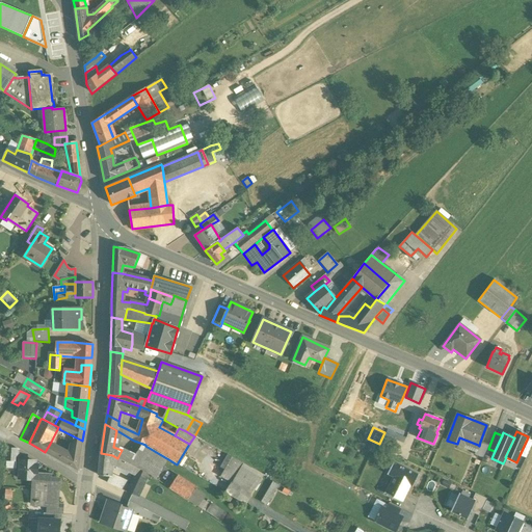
[(386,433),(381,447),(393,451),(397,437),(386,433)]
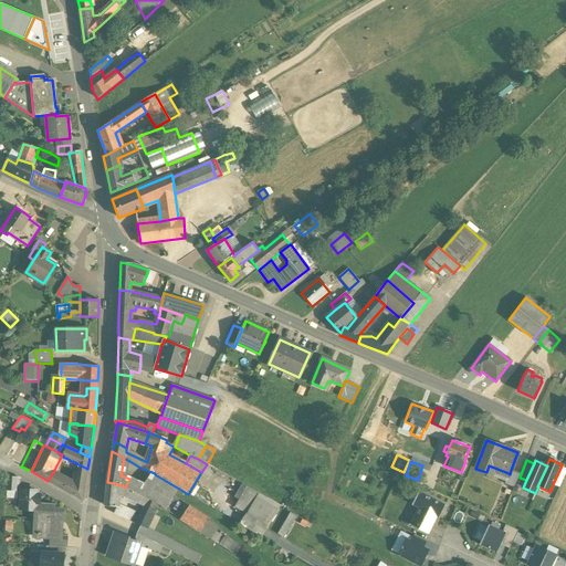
[(87,469),(74,462),(72,469),(77,471),(76,473),(86,477),(87,469)]
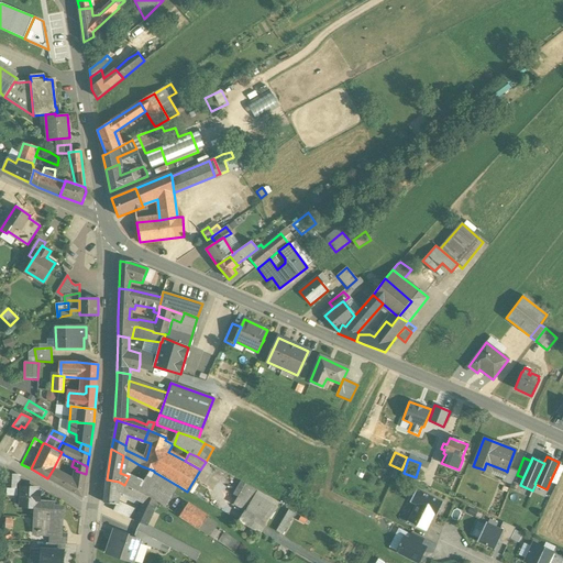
[(558,465),(550,482),(556,485),(562,471),(562,466),(558,465)]
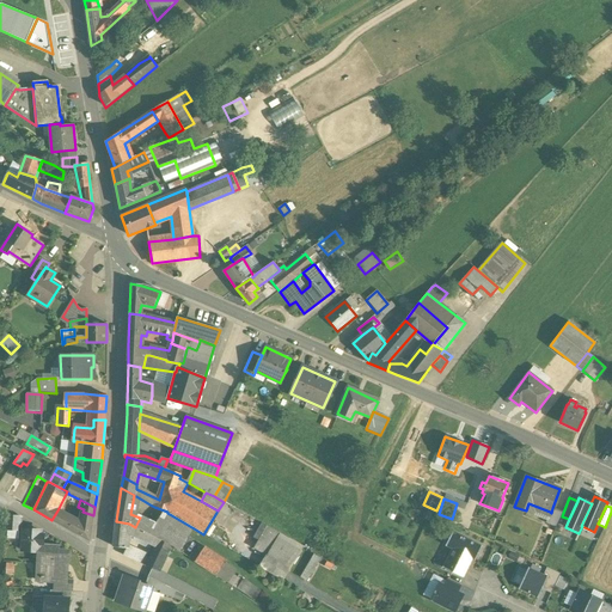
[(154,524),(140,518),(135,527),(144,532),(171,546),(175,548),(179,551),(185,542),(194,528),(167,513),(167,512),(154,507),(153,509),(157,510),(157,513),(160,514),(154,524)]
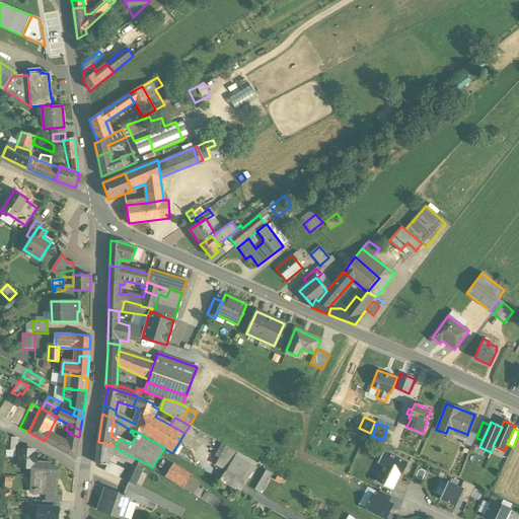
[(477,435),(468,431),(467,435),(466,434),(462,443),(472,447),(476,438),(477,435)]
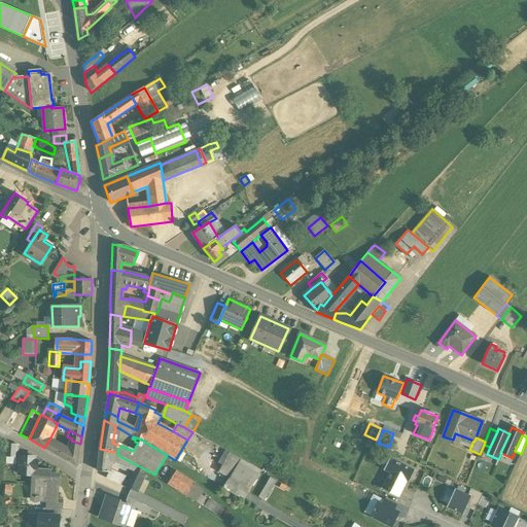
[(51,441),(49,440),(44,448),(77,465),(80,444),(71,441),(69,448),(68,448),(67,449),(51,441)]
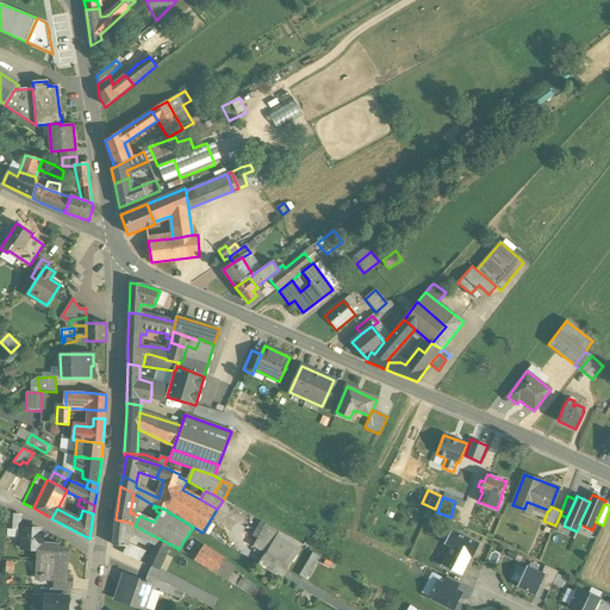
[(20,516),(5,515),(5,528),(20,528),(20,516)]
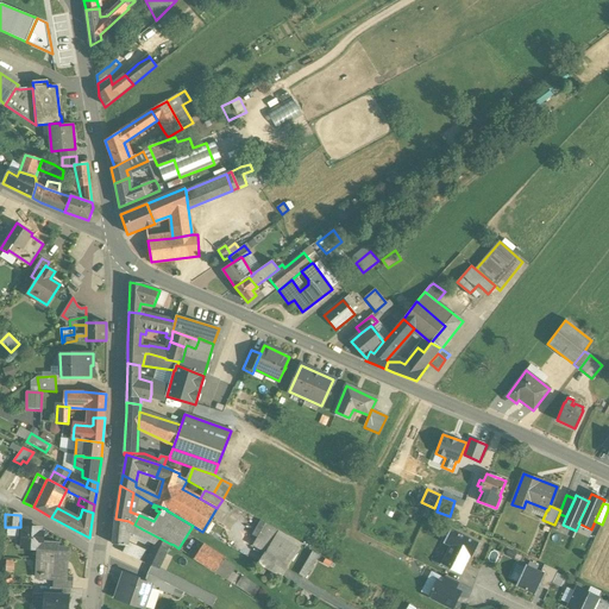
[(129,521),(115,519),(112,544),(124,545),(124,544),(129,544),(130,532),(139,538),(143,529),(135,525),(129,521)]
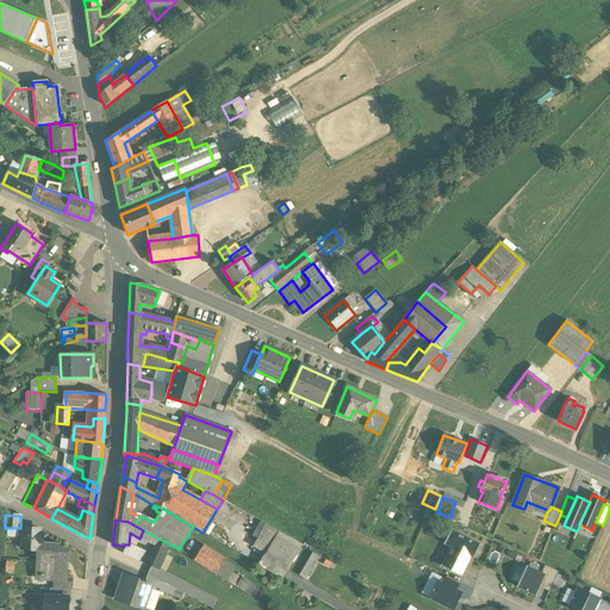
[(302,545),(261,522),(253,536),(257,539),(253,547),(266,554),(260,566),(281,578),(302,545)]
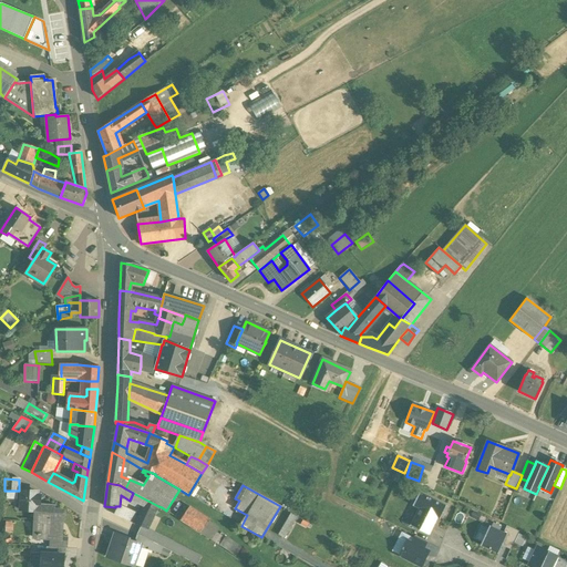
[(37,492),(21,491),(21,500),(19,503),(19,507),(20,511),(35,512),(35,504),(40,504),(41,495),(38,495),(38,494),(37,492)]
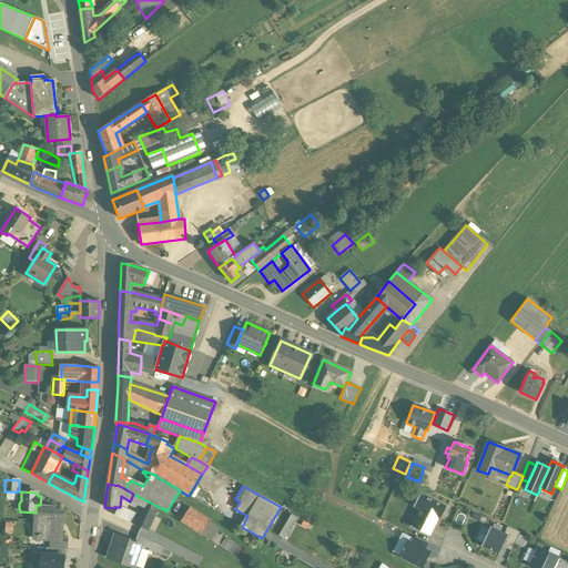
[(159,507),(133,494),(130,501),(142,508),(134,525),(141,528),(148,530),(159,507)]
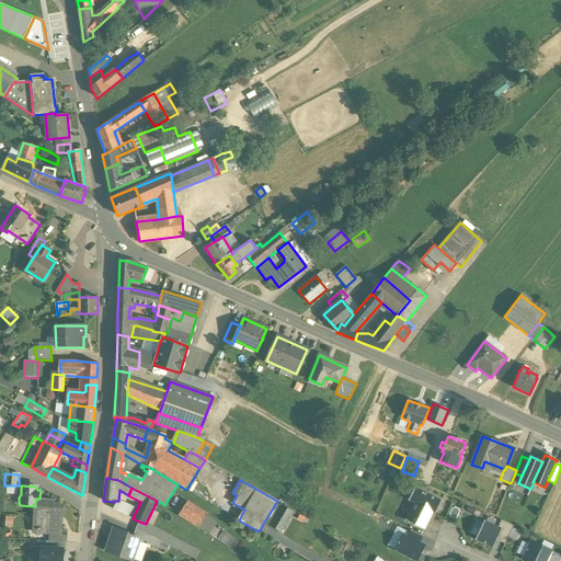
[(405,521),(425,529),(433,513),(435,514),(442,501),(414,488),(408,501),(414,504),(405,521)]
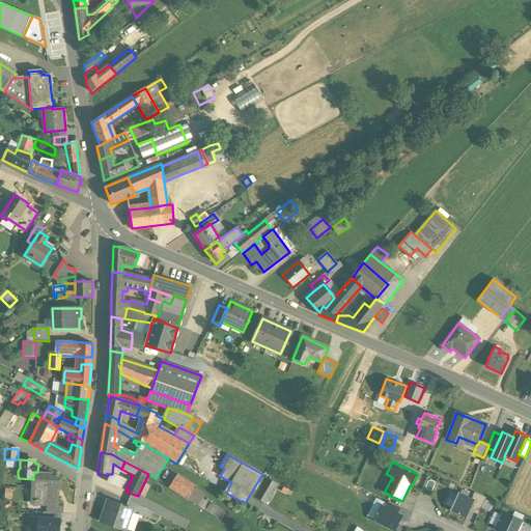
[(37,472),(33,472),(33,479),(31,501),(38,502),(38,501),(40,501),(40,504),(48,505),(57,505),(57,504),(58,504),(59,478),(51,478),(51,473),(37,472)]
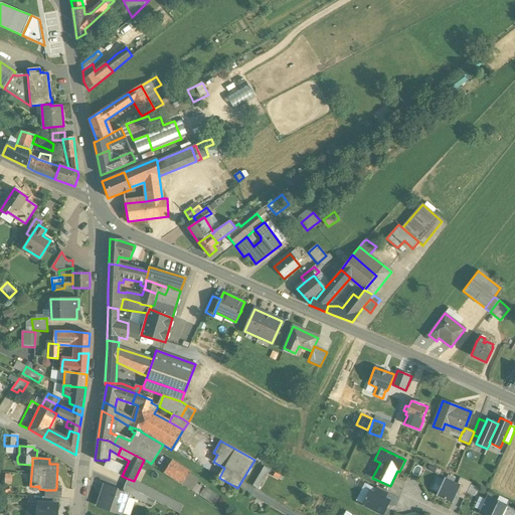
[(190,472),(172,460),(164,473),(182,484),(189,474),(190,472)]
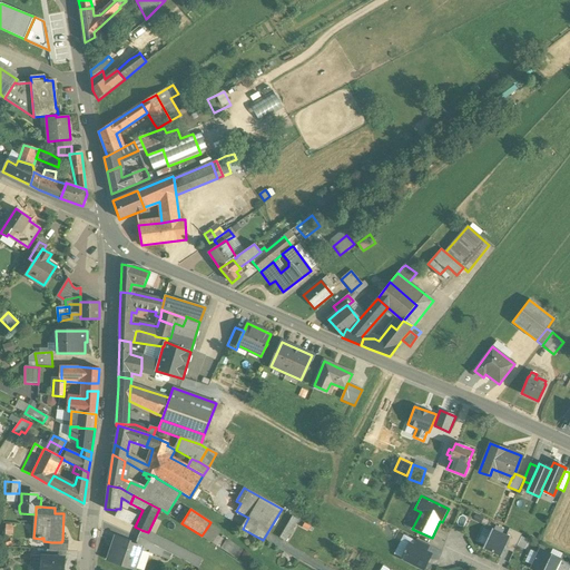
[(209,524),(202,536),(210,542),(216,534),(218,531),(209,524)]
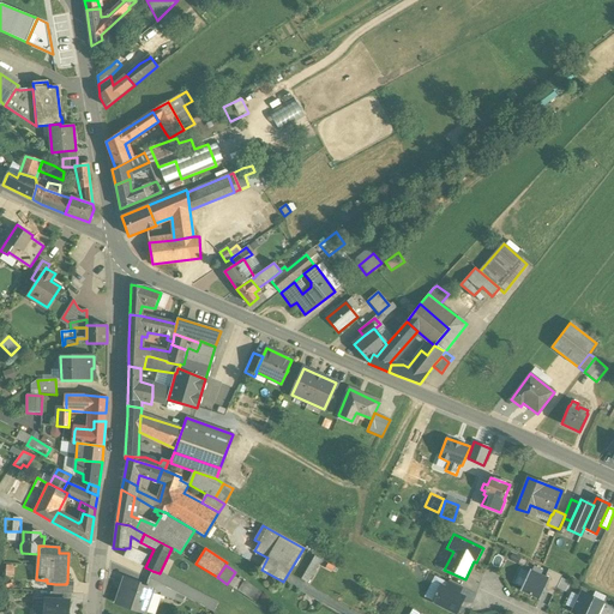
[(521,591),(540,601),(543,591),(549,578),(546,577),(530,570),(521,591)]
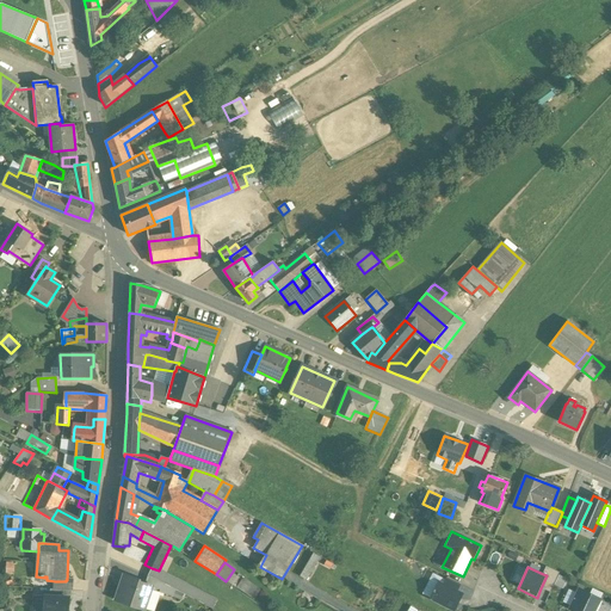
[(179,581),(159,571),(152,568),(148,575),(174,590),(179,581)]
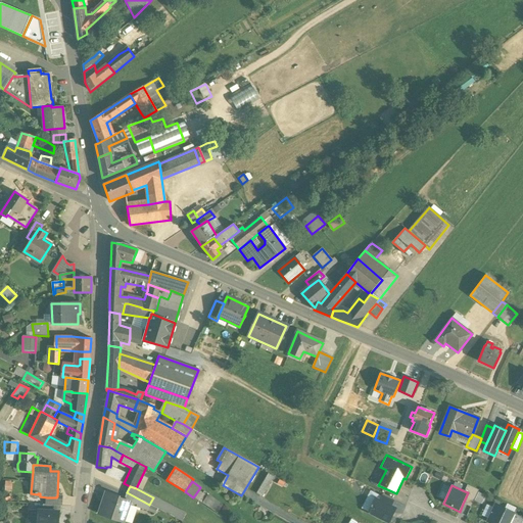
[(477,490),(467,486),(465,491),(468,492),(463,504),(470,507),(477,490)]
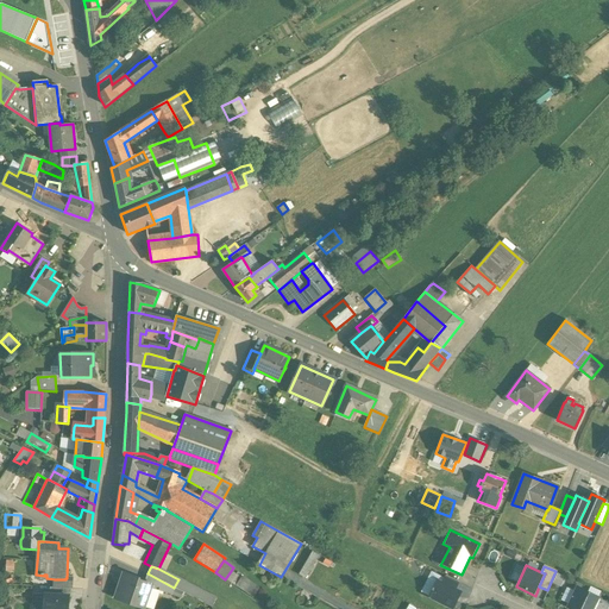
[(233,572),(231,571),(225,579),(236,585),(240,578),(233,572)]
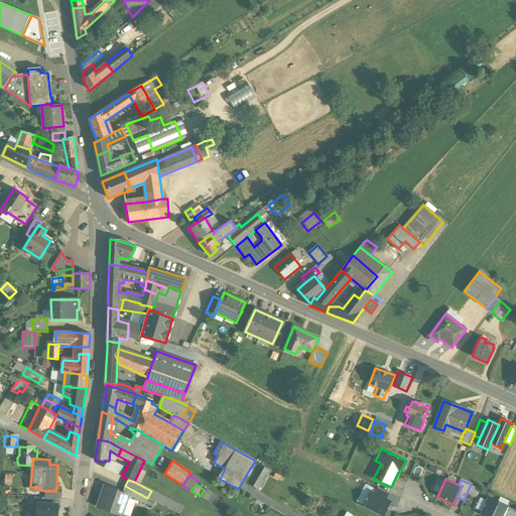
[(122,494),(117,492),(118,491),(104,486),(97,506),(121,515),(128,497),(128,496),(122,494)]
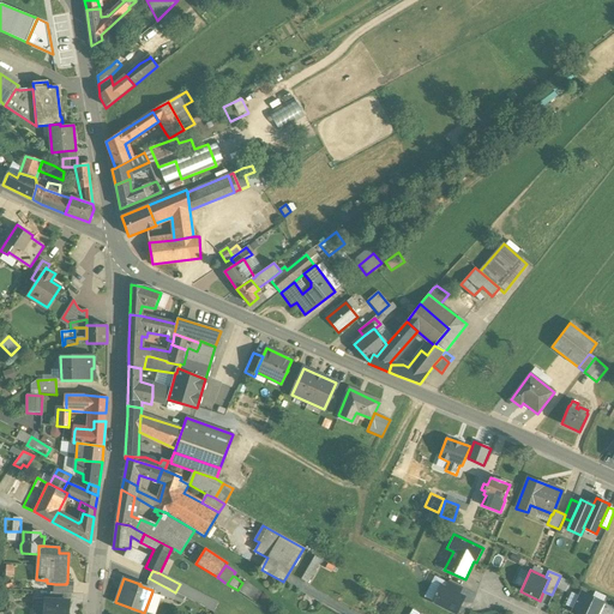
[(558,589),(567,591),(571,581),(561,578),(558,589)]
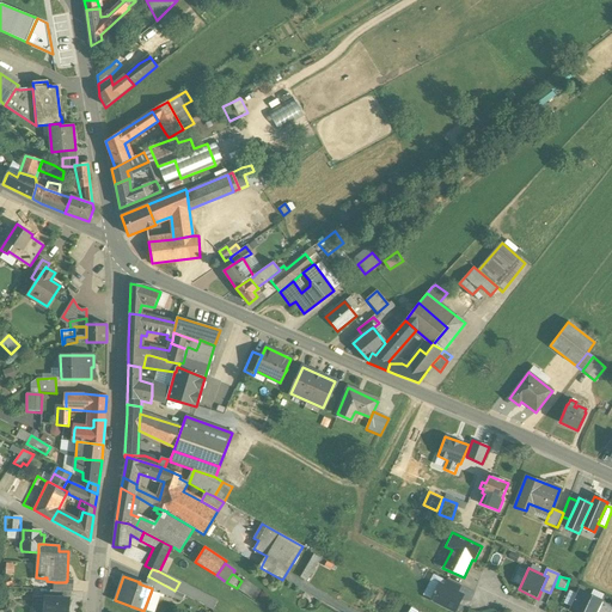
[(175,592),(147,577),(145,586),(152,588),(152,589),(160,592),(159,594),(172,598),(175,592)]
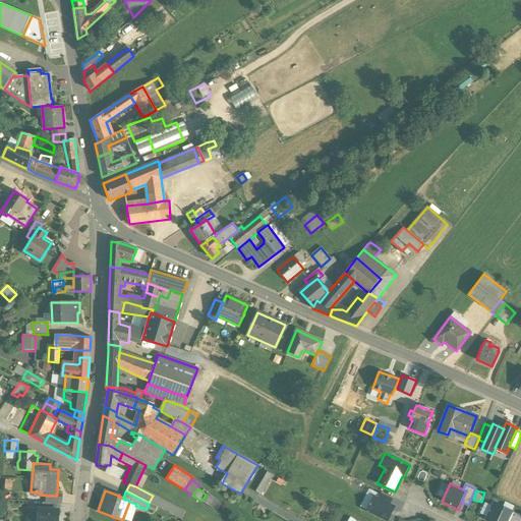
[(367,494),(360,507),(388,520),(394,507),(389,505),(379,500),(367,494)]
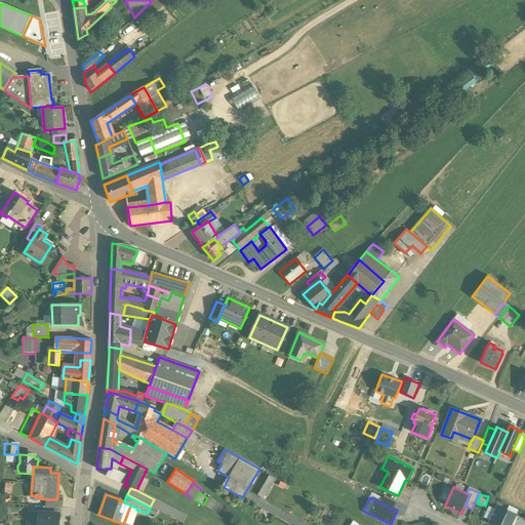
[(381,503),(392,509),(395,502),(385,497),(381,503)]
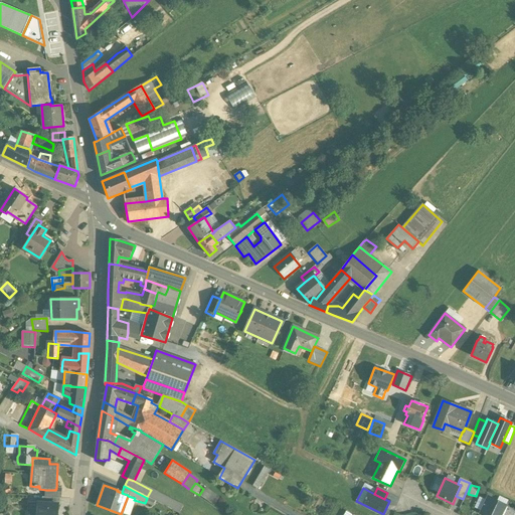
[(55,490),(46,490),(45,497),(60,498),(60,489),(56,489),(55,489),(55,490)]
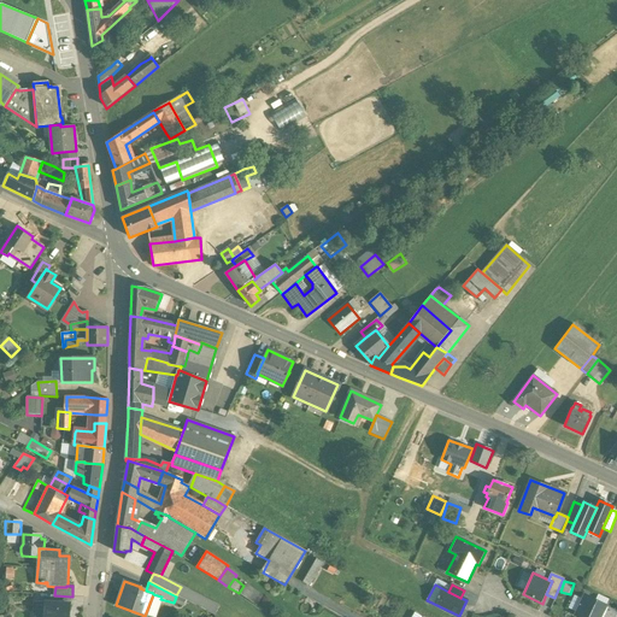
[(262,599),(244,586),(239,593),(257,605),(262,599)]
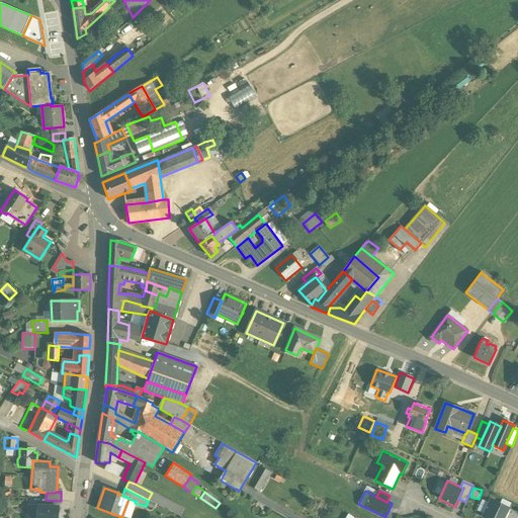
[(184,509),(152,493),(148,500),(180,516),(184,509)]
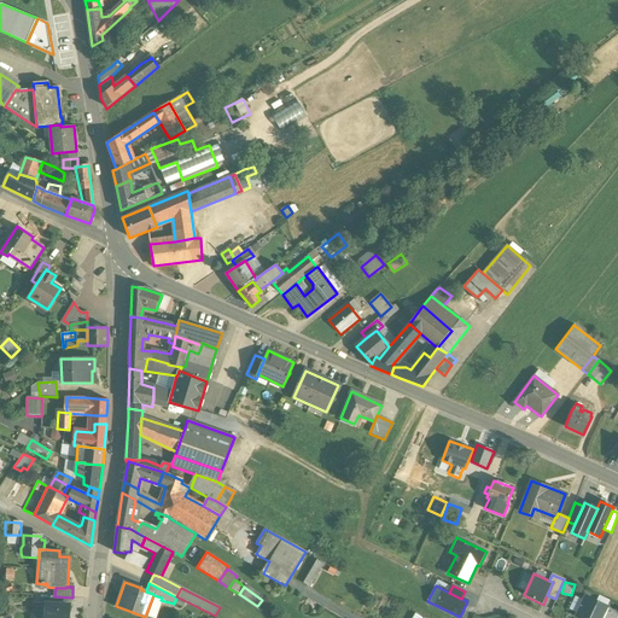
[(604,617),(608,608),(586,598),(576,616),(579,617),(604,617)]
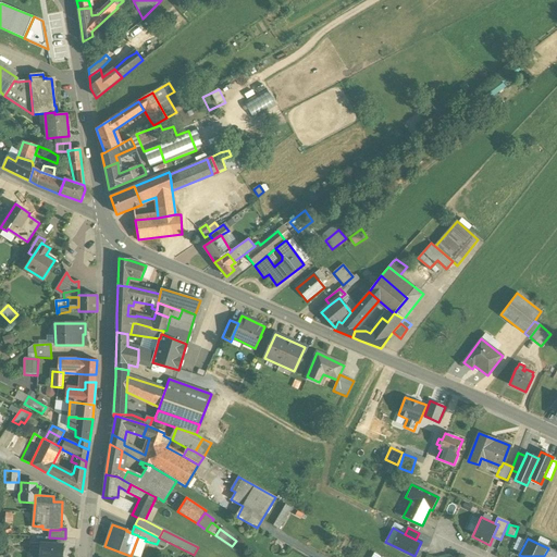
[(45,544),(34,544),(33,555),(35,556),(61,556),(62,545),(45,544)]
